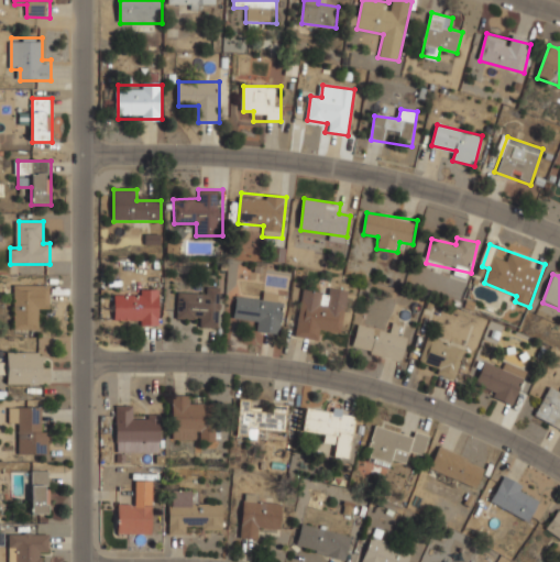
[(51,307),(51,285),(14,285),(14,330),(40,330),(40,307),(51,307)]
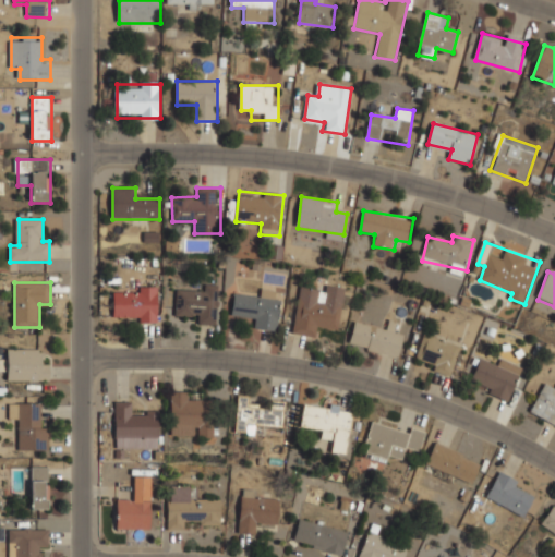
[(200,291),(178,290),(177,315),(198,316),(197,325),(218,326),(220,285),(200,283),(200,291)]
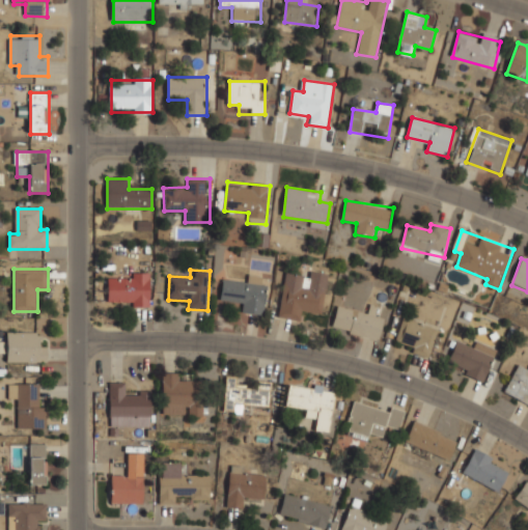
[(324,314),(329,277),(286,271),(279,318),(300,322),(302,311),(324,314)]
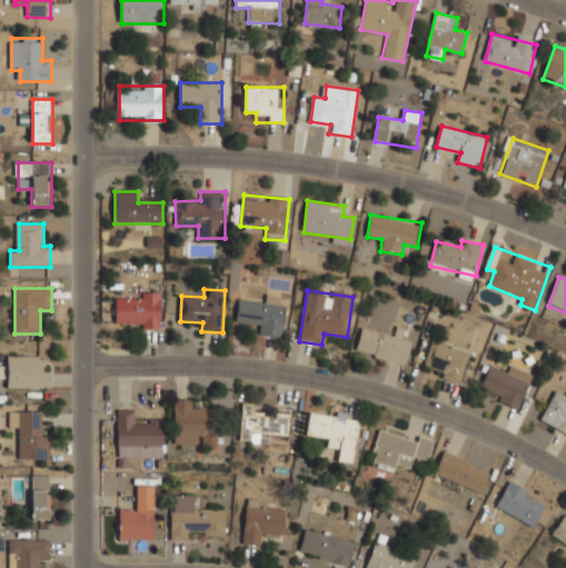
[(162,295),(118,295),(118,327),(162,327),(162,295)]
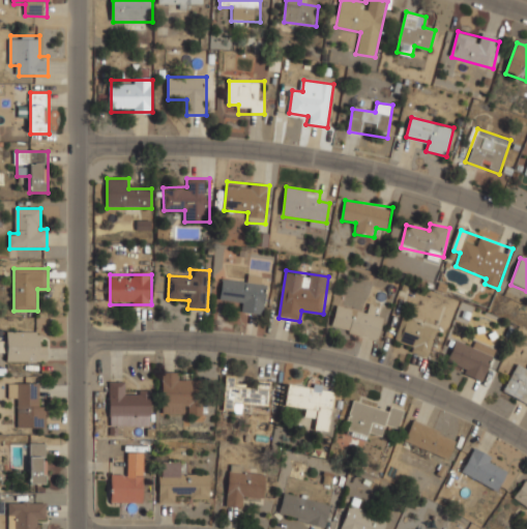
[(224,280),(222,299),(244,302),(242,313),(265,315),(269,278),(249,276),(249,282),(224,280)]
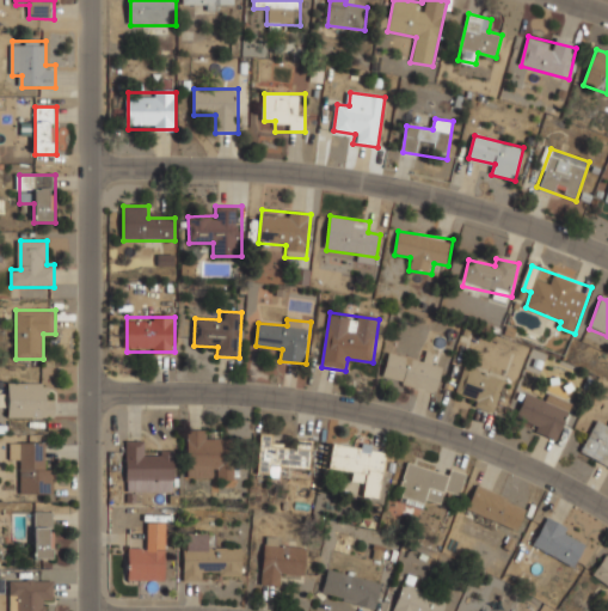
[(390,354),(384,380),(437,392),(446,355),(427,352),(424,361),(390,354)]
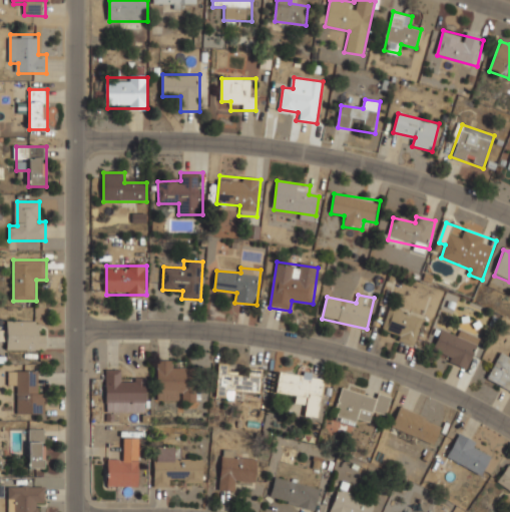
[(382,335),(416,346),(425,315),(391,304),(382,335)]
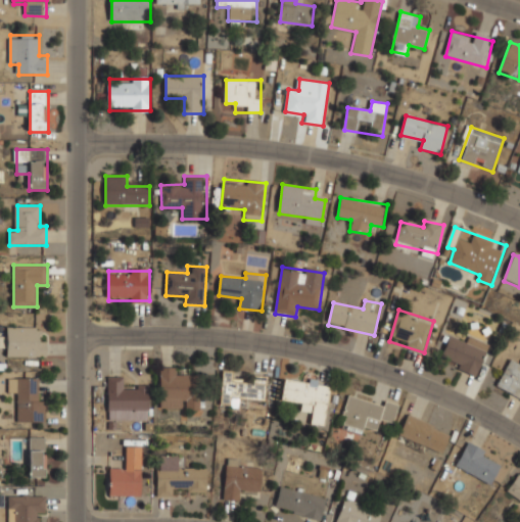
[(47,358),(47,338),(39,338),(39,328),(5,328),(5,347),(7,347),(7,358),(47,358)]
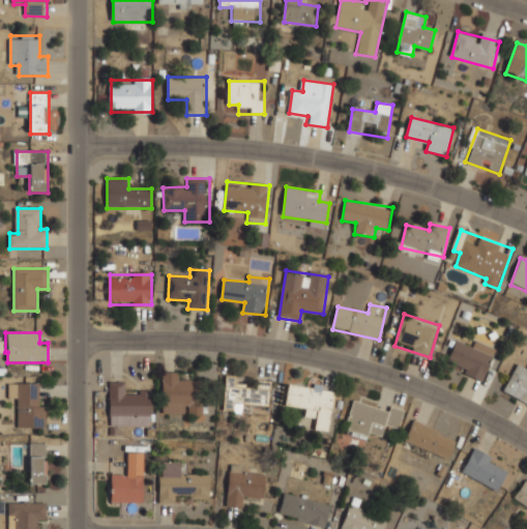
[(485,381),(496,349),(476,342),(474,348),(457,341),(446,366),(485,381)]
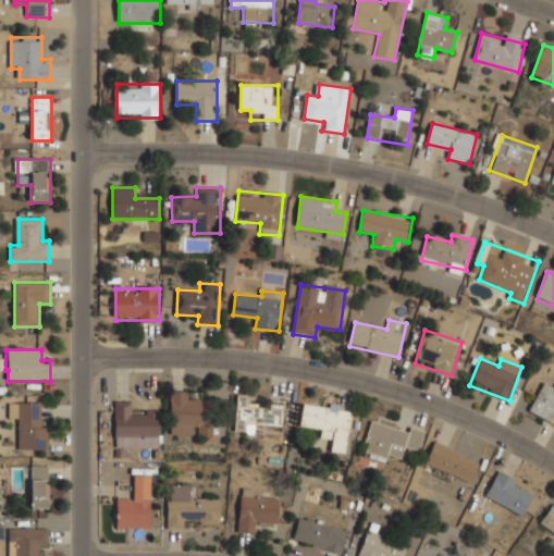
[(530,412),(553,423),(553,387),(544,383),(530,412)]
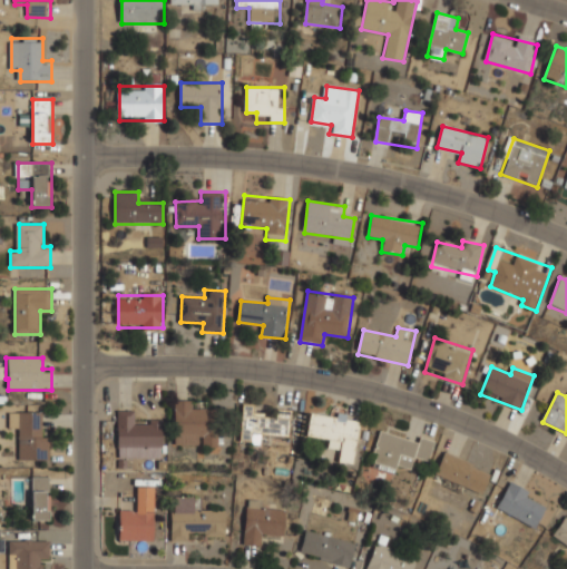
[(175,447),(215,447),(215,402),(175,402),(175,447)]
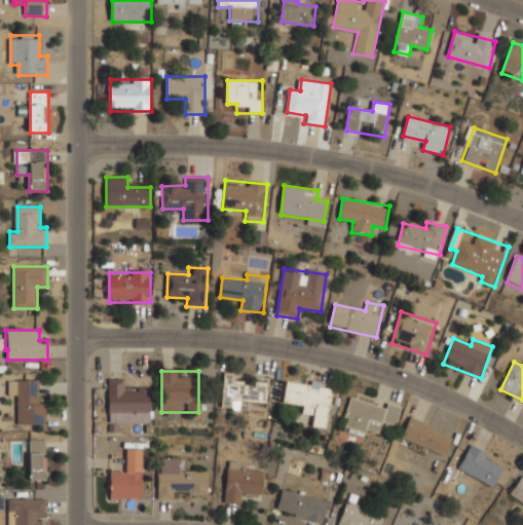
[(240,401),(268,403),(269,378),(225,375),(222,408),(239,409),(240,401)]
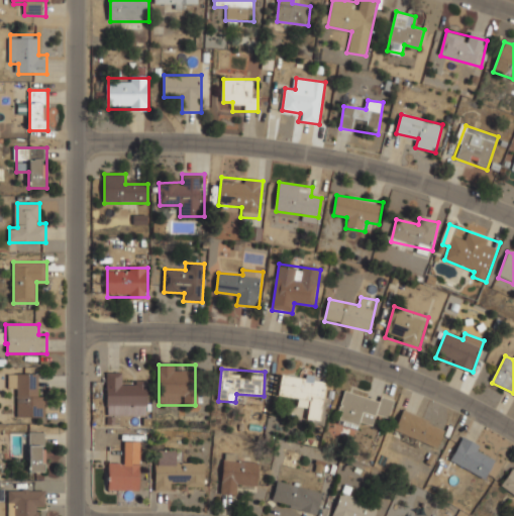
[(107,416),(148,416),(148,383),(127,383),(127,373),(107,373),(107,416)]
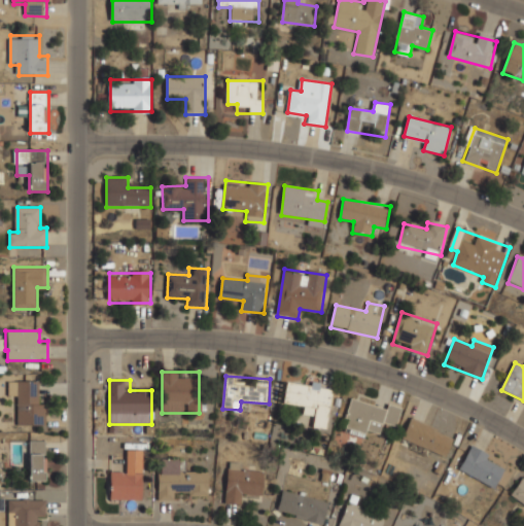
[(285,404),(306,407),(305,414),(315,416),(316,406),(332,408),(335,386),(288,380),(285,404)]
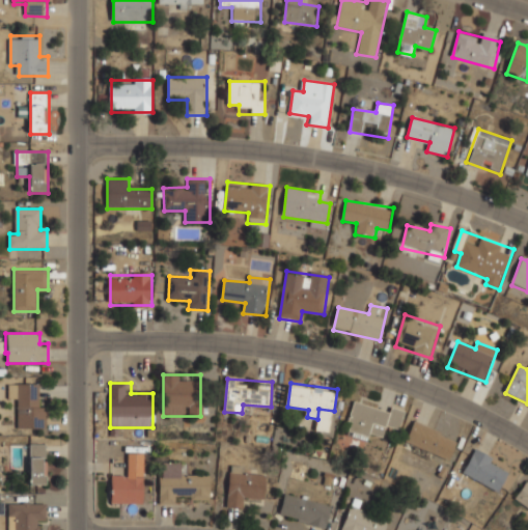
[(47,406),(39,405),(39,384),(18,384),(18,428),(46,429),(47,406)]
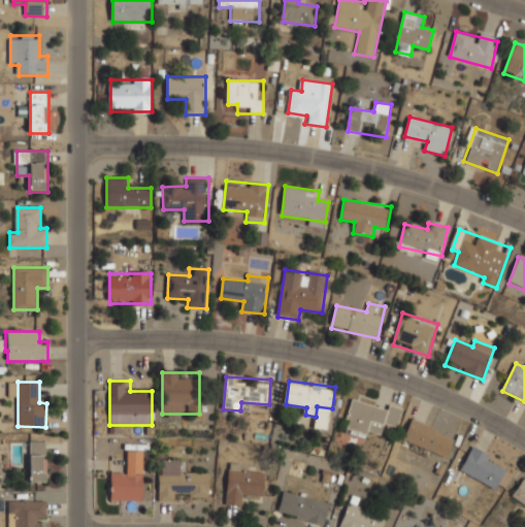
[(398,428),(402,412),(354,397),(345,429),(368,436),(370,431),(382,435),(385,425),(398,428)]
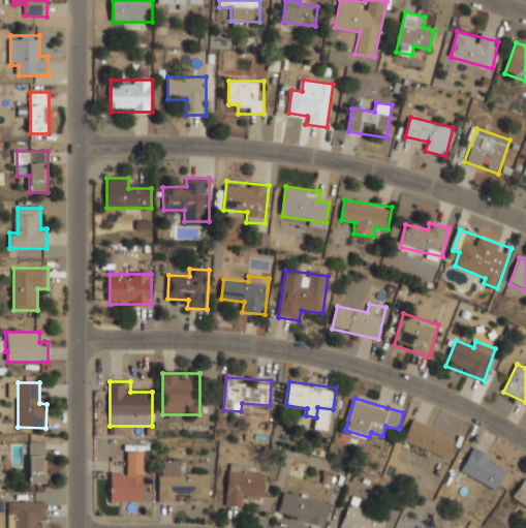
[(413,420),(404,442),(450,459),(458,437),(413,420)]
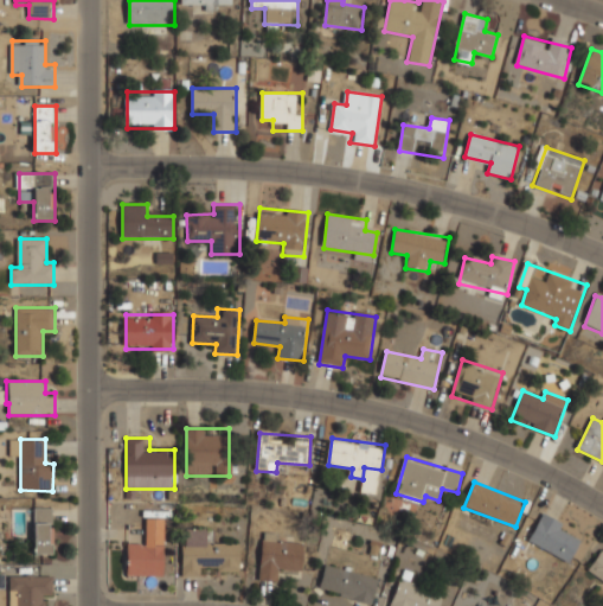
[(34,555),(55,555),(55,508),(34,508),(34,555)]
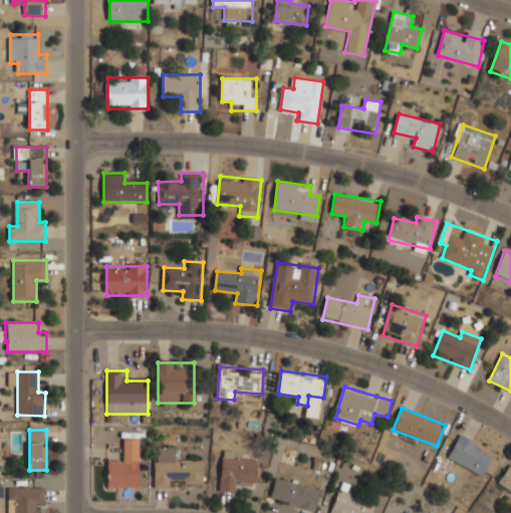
[(449,461),(486,475),(495,450),(458,436),(449,461)]
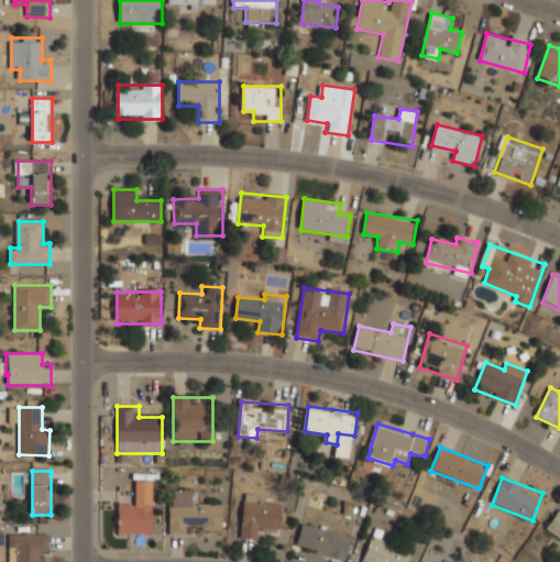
[(153,481),(132,481),(132,504),(117,504),(117,535),(153,535),(153,481)]
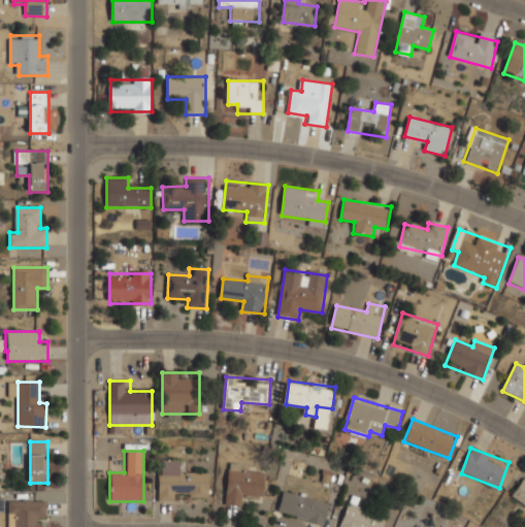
[(181,460),(160,460),(159,501),(179,502),(179,493),(210,494),(210,472),(181,471),(181,460)]
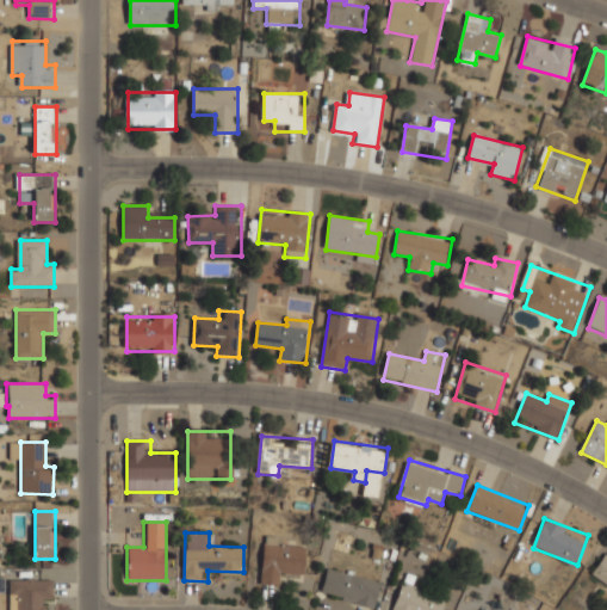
[(284,585),(284,575),(305,575),(305,547),(283,547),(283,537),(264,537),(264,585),(284,585)]
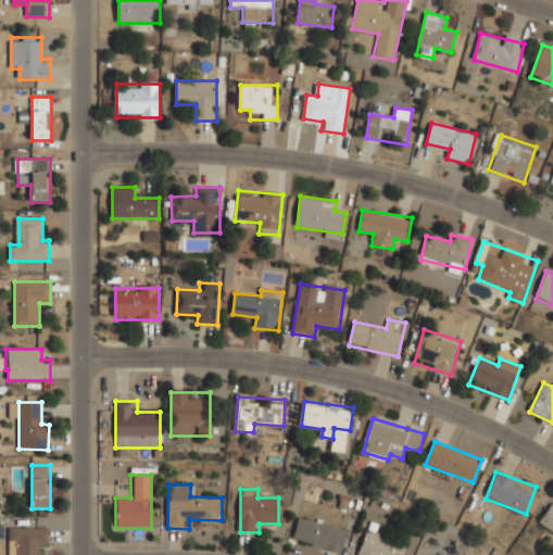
[(552,503),(540,522),(552,530),(552,503)]
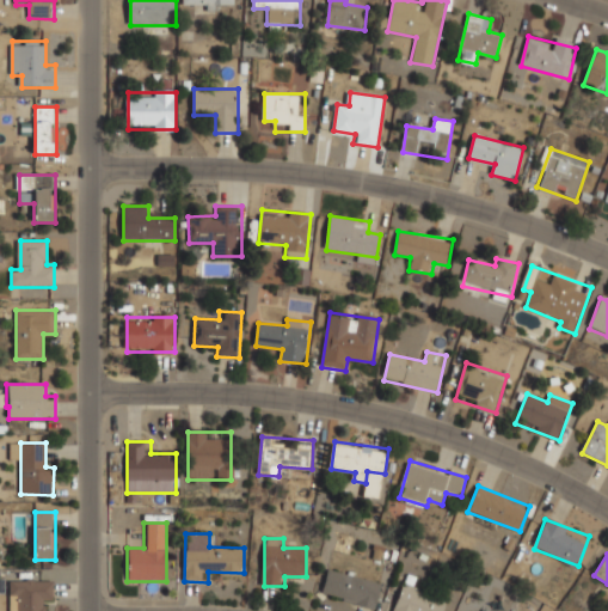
[(321,596),(376,610),(384,584),(329,569),(321,596)]
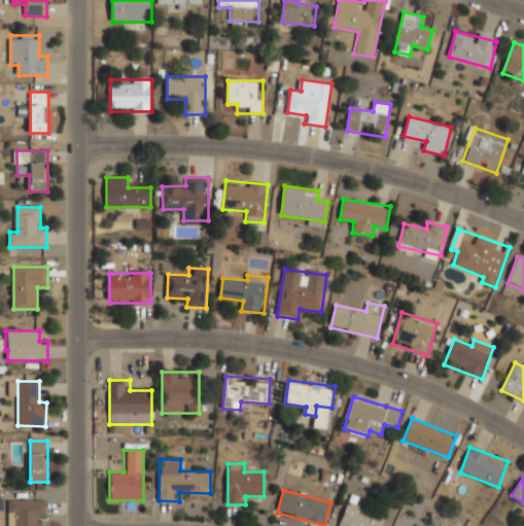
[(45,525),(45,499),(9,499),(9,525),(45,525)]
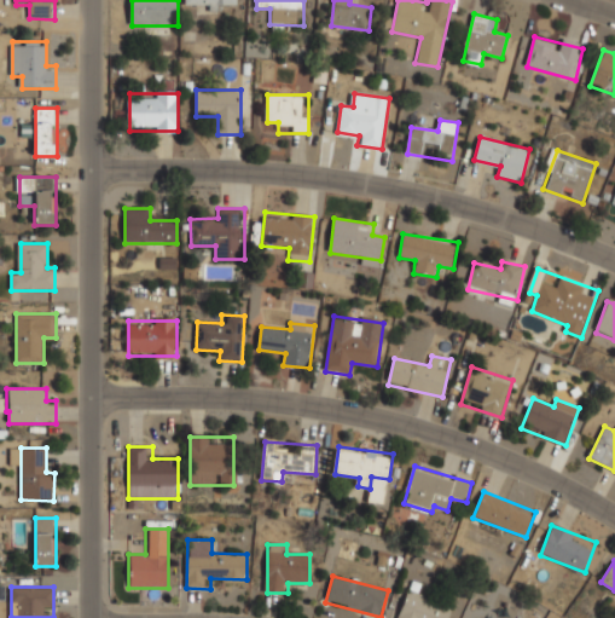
[(444,617),(448,606),(406,594),(399,617),(444,617)]
